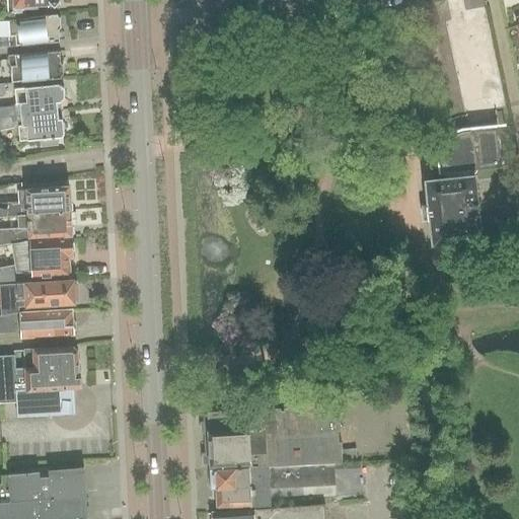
[(7,0),(8,13),(22,12),(22,9),(34,8),(38,4),(53,4),(55,6),(60,1),(58,0),(7,0)]
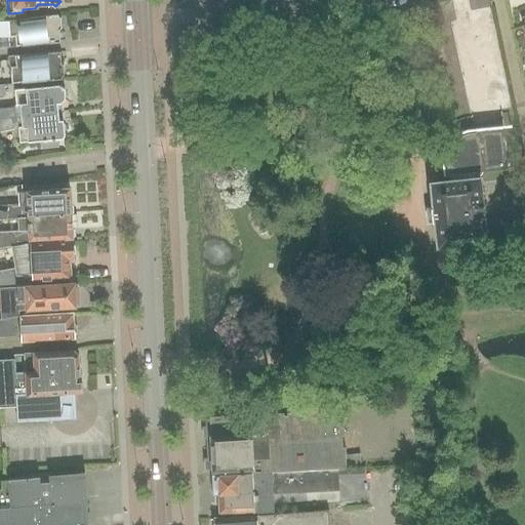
[(58,14),(9,21),(0,22),(0,47),(9,47),(61,41),(59,30),(62,28),(62,18),(58,16),(58,14)]
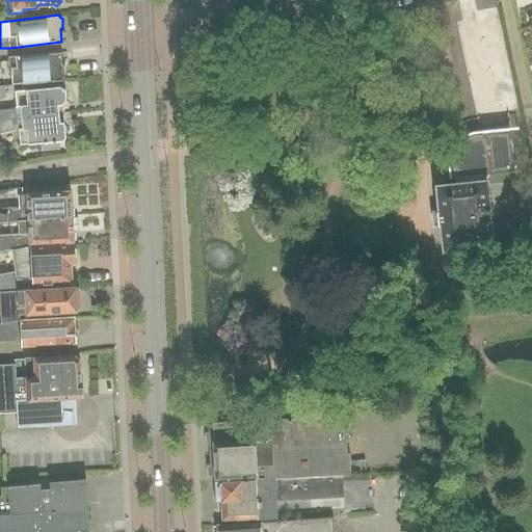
[(63,77),(65,75),(64,65),(62,63),(62,51),(9,57),(9,65),(12,69),(12,84),(63,79),(63,77)]
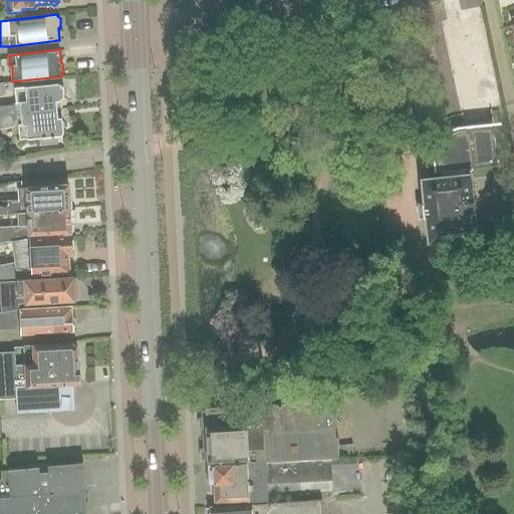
[(14,105),(15,114),(61,109),(60,100),(64,97),(63,86),(58,83),(15,87),(16,102),(14,105)]
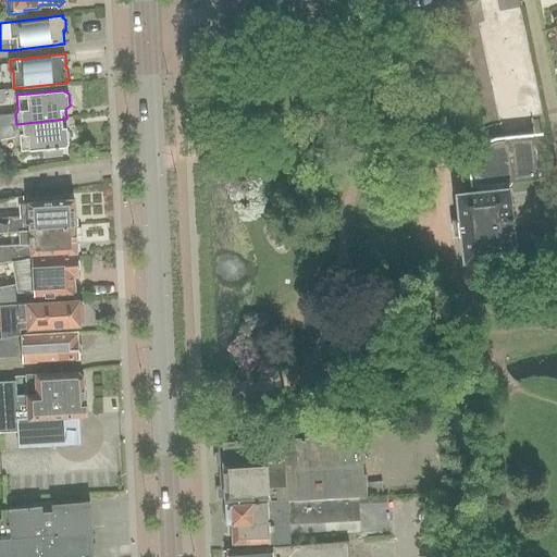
[(67,131),(66,119),(16,124),(0,127),(0,139),(15,137),(17,134),(21,136),(22,151),(44,149),(44,158),(62,156),(62,147),(65,147),(70,143),(69,140),(70,138),(70,133),(67,131)]
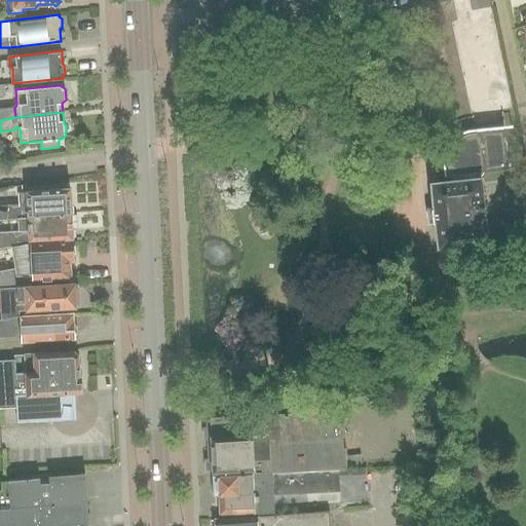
[(482,178),(480,179),(479,172),(510,168),(504,125),(468,129),(455,135),(446,146),(443,160),(445,176),(449,176),(449,182),(431,184),(439,248),(488,241),(482,178)]
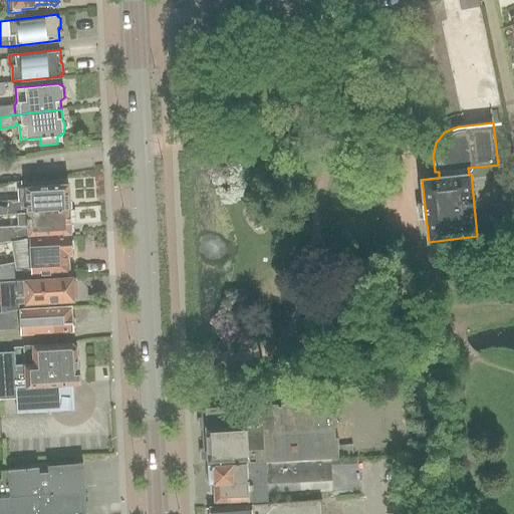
[(70,208),(68,184),(47,186),(26,187),(26,188),(20,189),(21,201),(0,202),(0,215),(18,214),(28,213),(28,211),(70,208)]
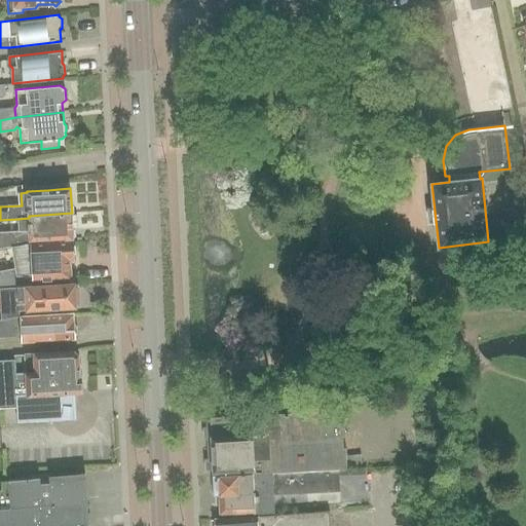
[(73,237),(72,213),(29,216),(29,218),(19,219),(20,231),(0,232),(0,249),(25,245),(30,243),(30,240),(73,237)]
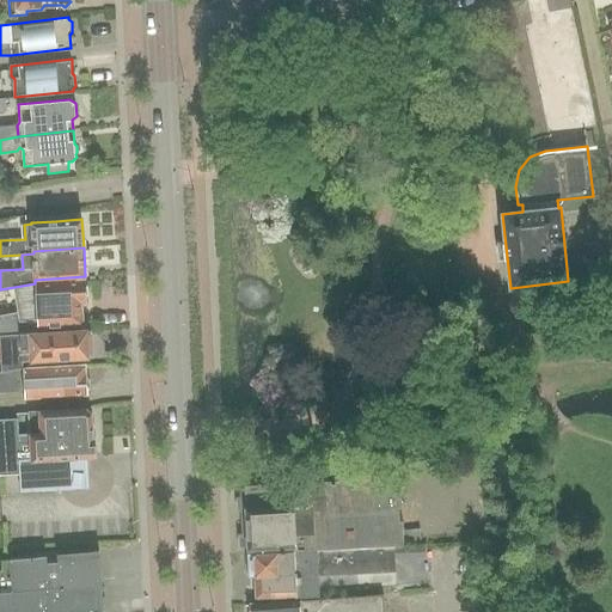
[(36,283),(35,283),(29,285),(30,305),(37,305),(38,320),(23,320),(20,312),(0,316),(0,336),(1,337),(1,336),(20,335),(20,334),(40,332),(38,328),(83,325),(83,303),(86,303),(85,280),(36,283)]
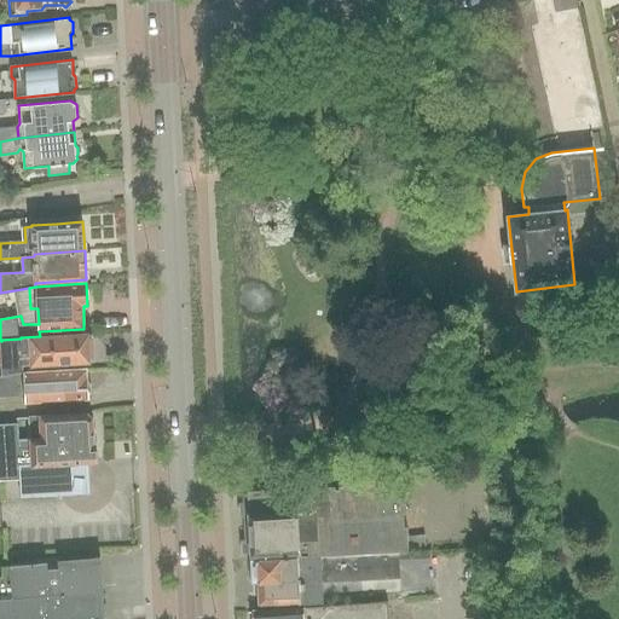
[(88,334),(40,336),(21,337),(21,339),(1,340),(1,341),(4,376),(23,372),(23,366),(90,362),(88,334)]
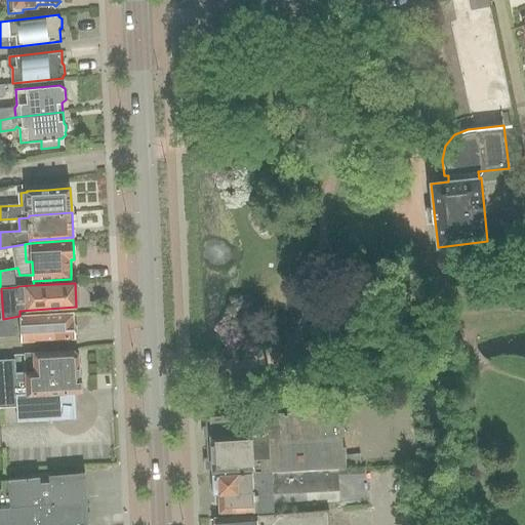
[(75,337),(74,321),(73,313),(21,316),(22,341),(75,338),(75,337)]
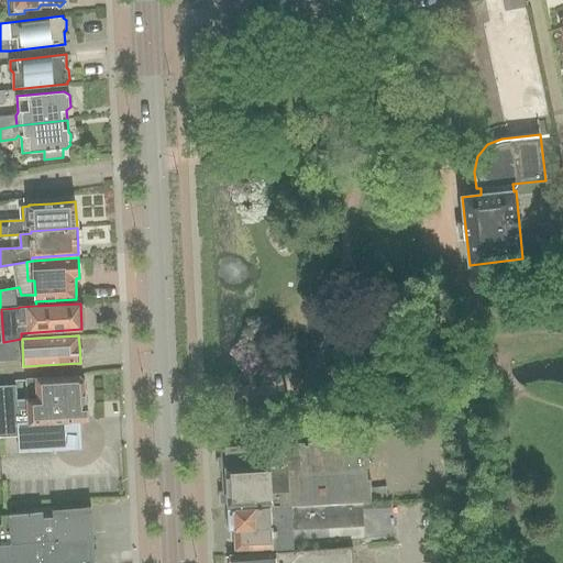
[(0,361),(17,361),(15,340),(0,342),(0,361)]
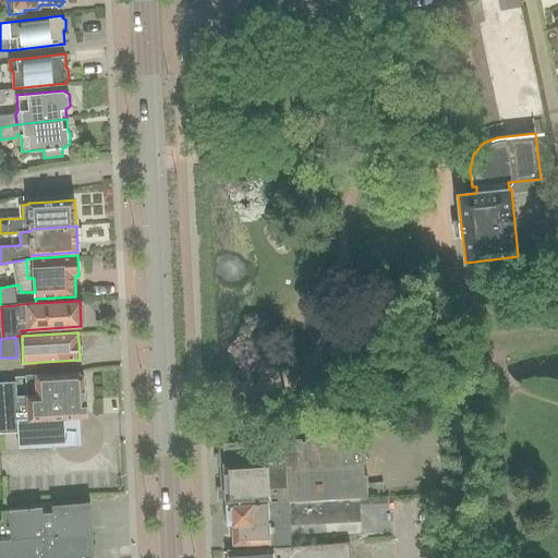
[(86,416),(84,377),(80,373),(26,375),(27,396),(16,397),(16,381),(0,383),(0,433),(20,432),(21,445),(53,444),(52,440),(75,443),(76,428),(73,428),(74,416),(86,416)]
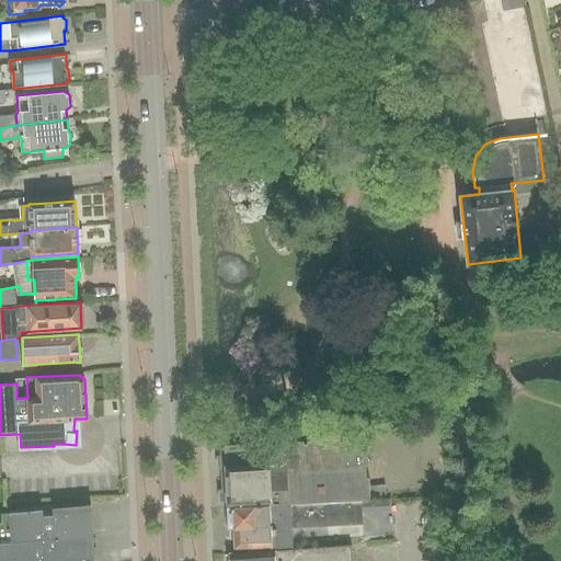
[(279,505),(361,501),(361,499),(370,499),(367,438),(225,446),(227,504),(278,501),(279,505)]
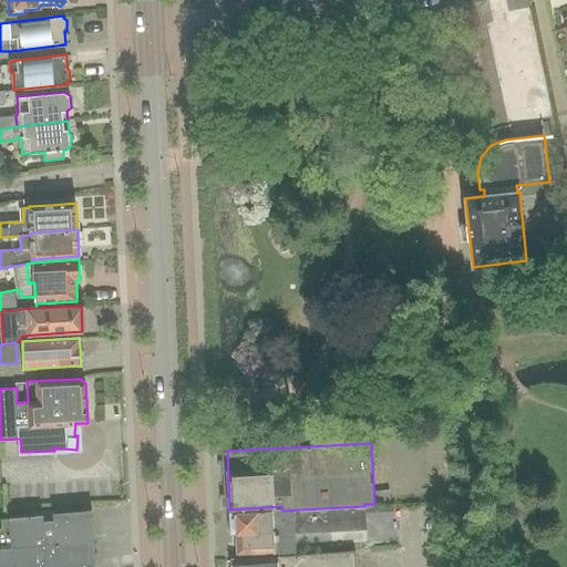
[(390,500),(389,490),(373,491),(374,502),(390,500)]
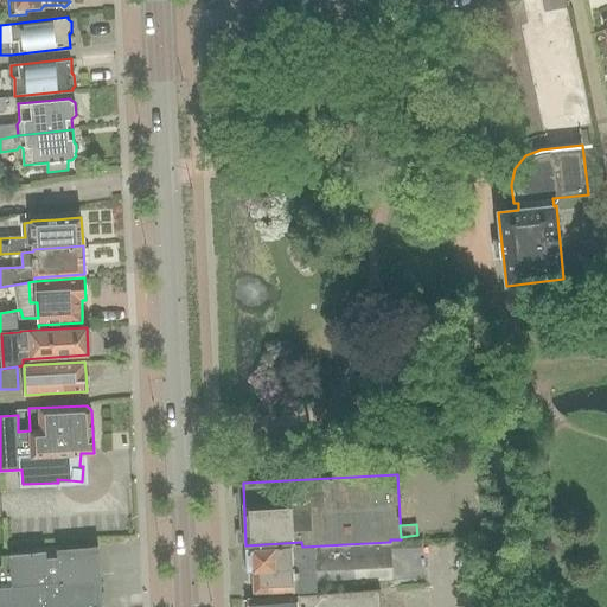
[(314,569),(391,567),(391,554),(390,542),(302,547),(247,549),(248,573),(253,572),(254,594),(315,589),(314,569)]
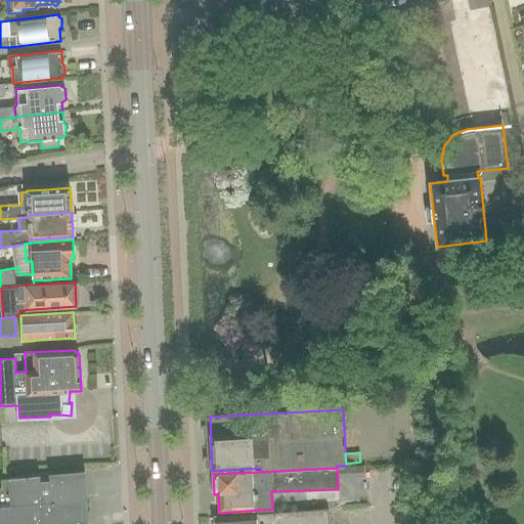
[(348,468),(337,468),(338,478),(348,478),(348,468)]
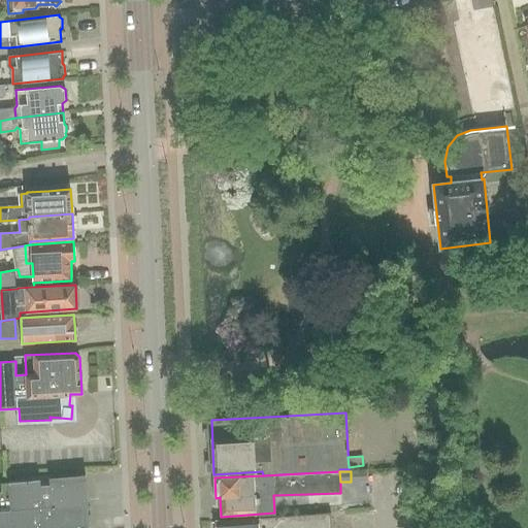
[(88,502),(86,475),(51,479),(51,480),(0,483),(1,492),(2,510),(29,508),(28,502),(38,502),(38,507),(88,503),(88,502)]
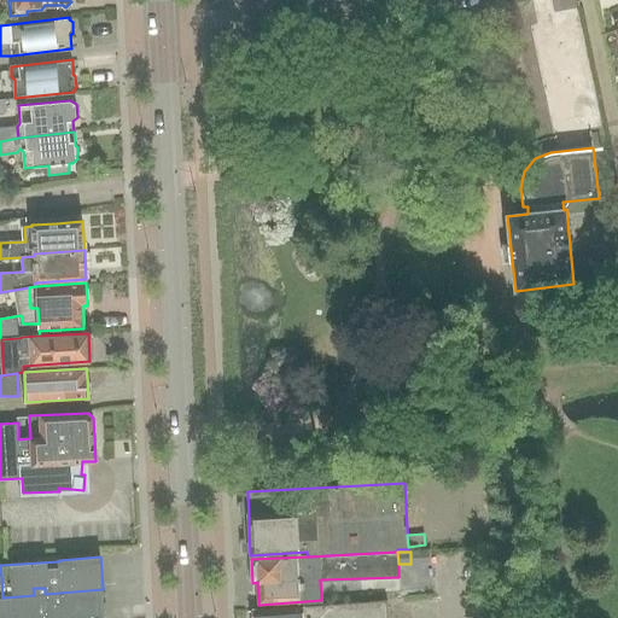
[(0,617),(97,617),(110,617),(108,587),(103,588),(103,589),(45,594),(34,595),(3,598),(1,576),(0,576),(0,617)]
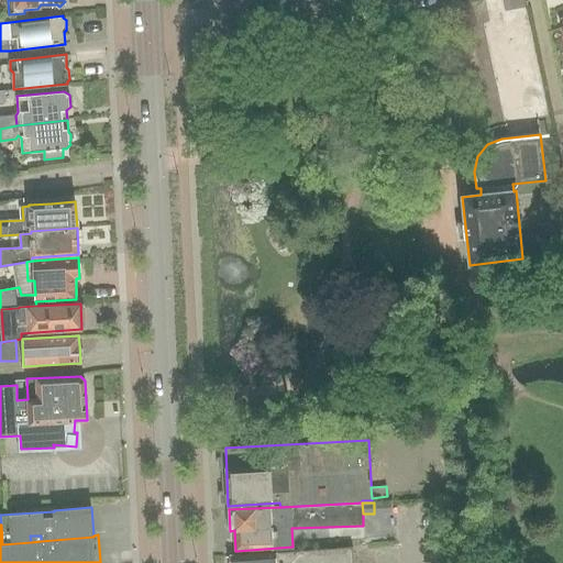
[(353,562),(352,548),(231,555),(230,562),(353,562)]
